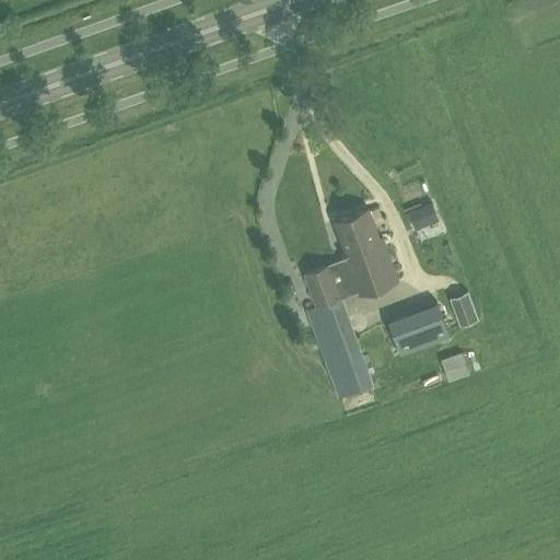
[(439,220),(433,205),(417,212),(422,226),(439,220)]
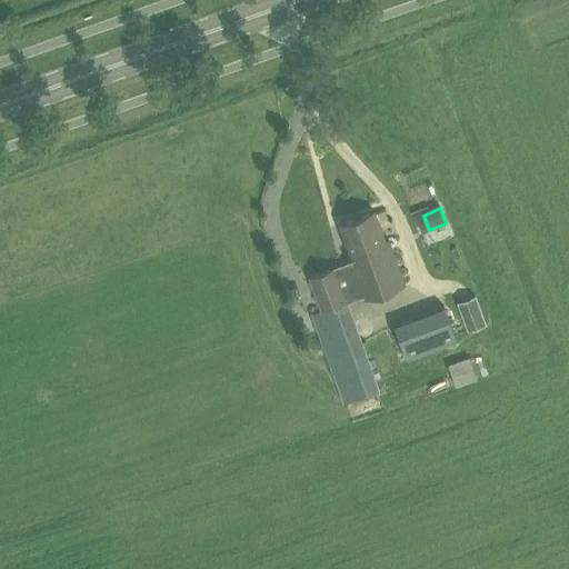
[(339,387),(345,402),(378,390),(373,373),(373,372),(346,296),(361,290),(365,300),(406,285),(389,242),(387,243),(376,212),(340,226),(351,256),(348,257),(350,263),(335,270),(333,270),(311,279),(322,311),(312,315),(339,387)]
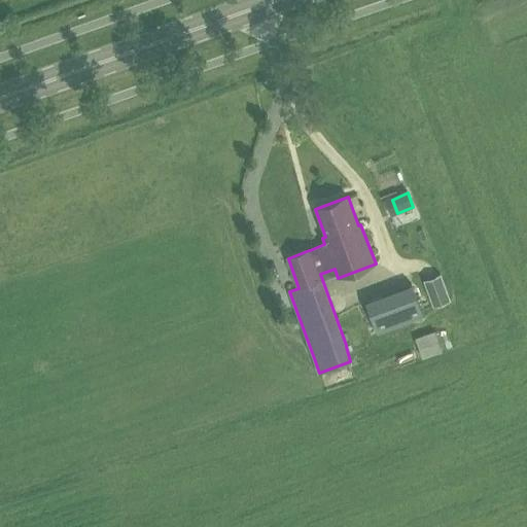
[(433,306),(451,301),(441,274),(424,281),(433,306)]
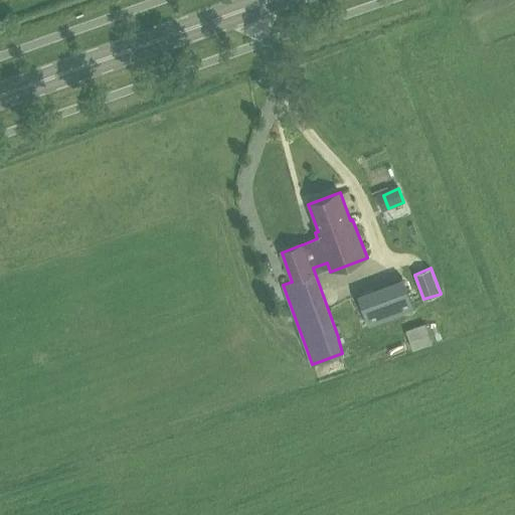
[(358,295),(369,325),(413,309),(402,279),(358,295)]
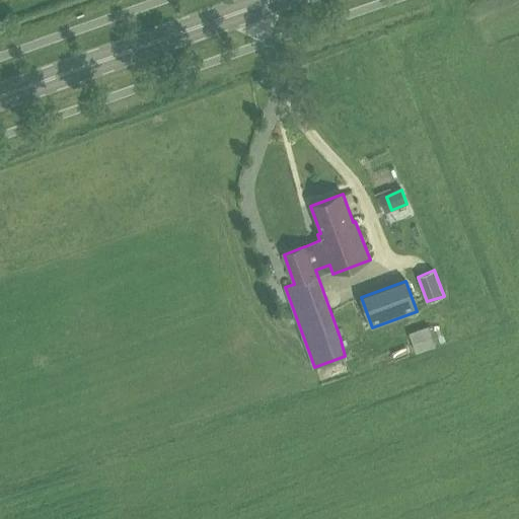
[(410,334),(416,352),(435,345),(428,326),(410,334)]
